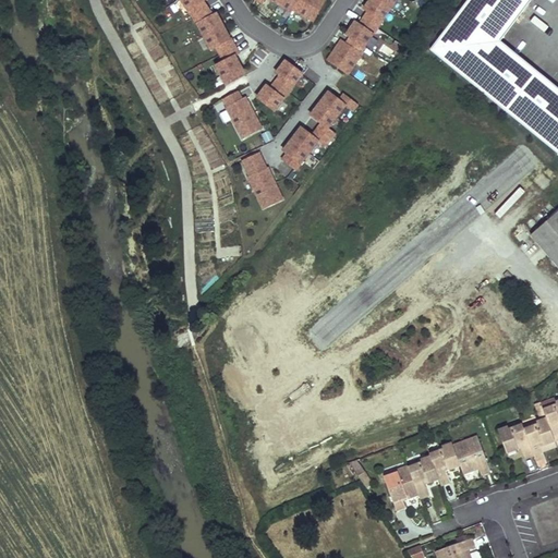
[(181,0),(193,19),(208,9),(204,2),(206,0),(181,0)]
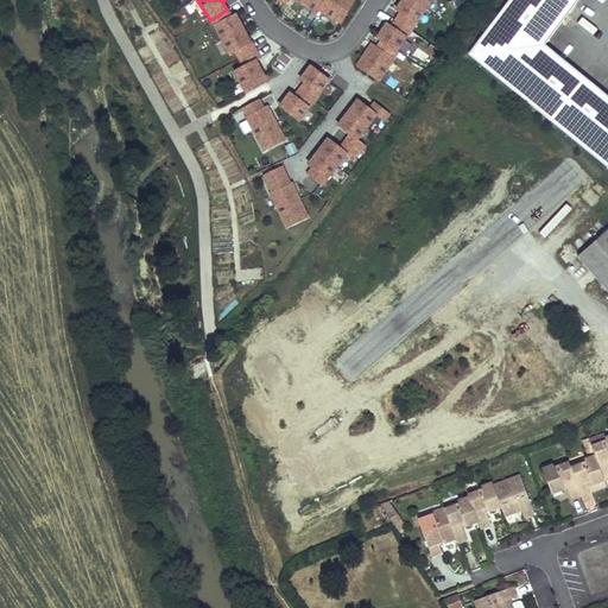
[(325,0),(308,0),(304,6),(318,13),(320,11),(325,0)]
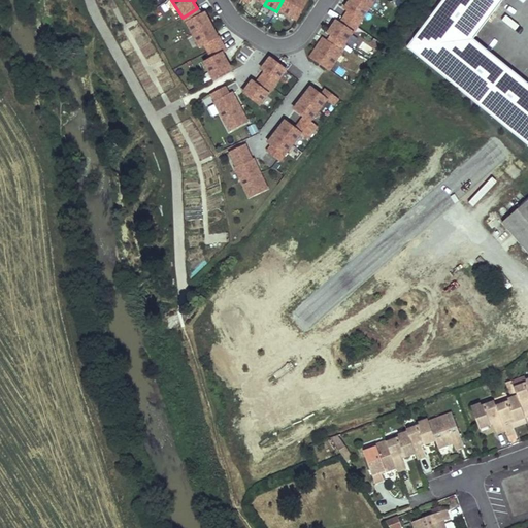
[(308,0),(307,0),(283,0),(277,9),(297,21),(308,0)]
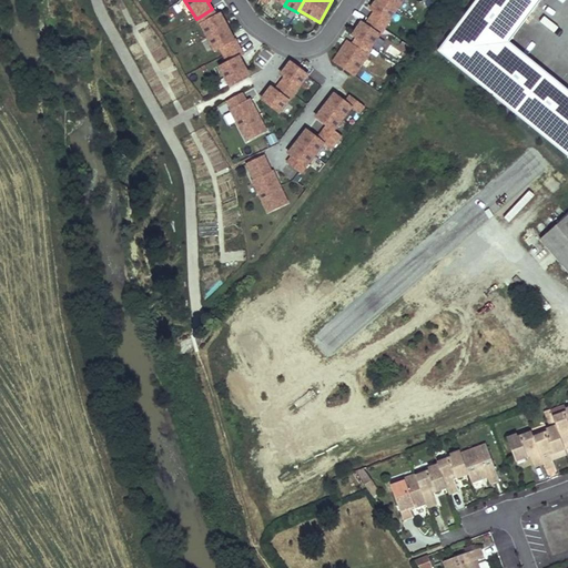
[(382,0),(377,0),(371,10),(375,12),(389,22),(397,10),(382,0)]
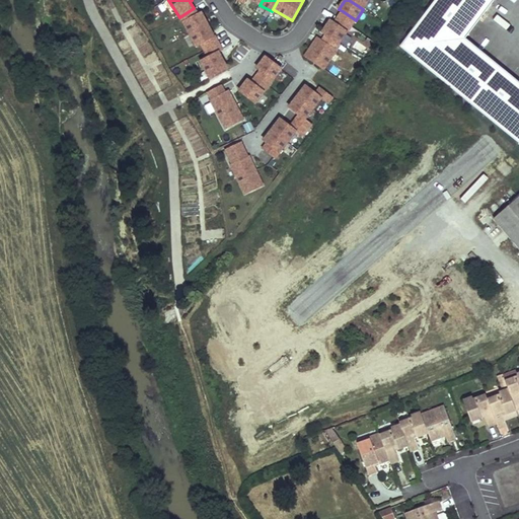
[(349,0),(363,9),(369,0),(349,0)]
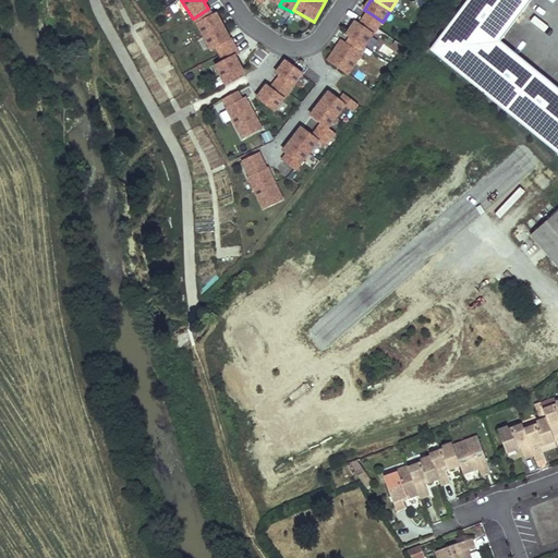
[(466,0),(429,49),(557,153),(557,87),(500,40),(530,0),(466,0)]
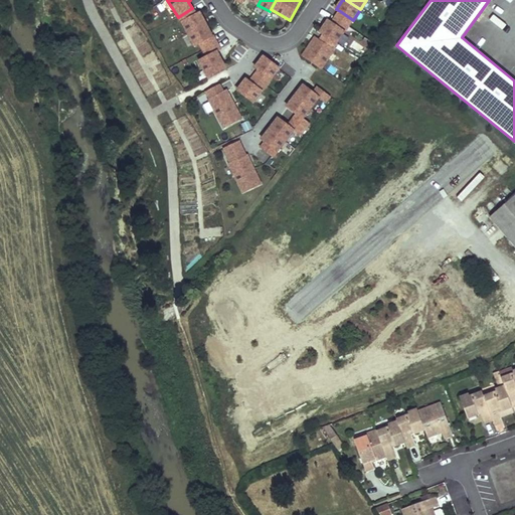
[(192,8),(178,17),(189,34),(206,25),(200,13),(197,15),(192,8)]
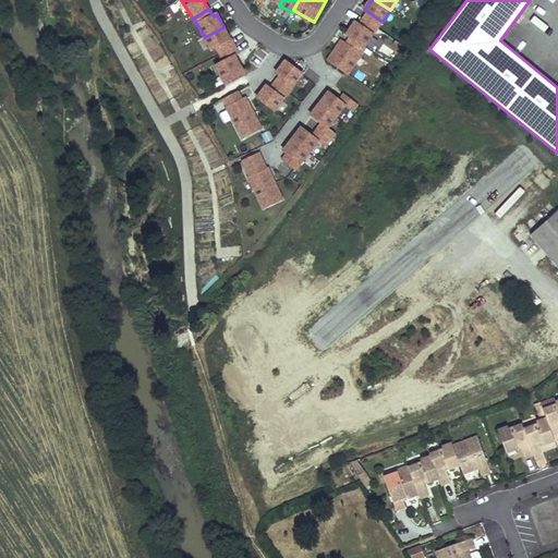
[(364,19),(378,28),(383,22),(368,12),(364,19)]
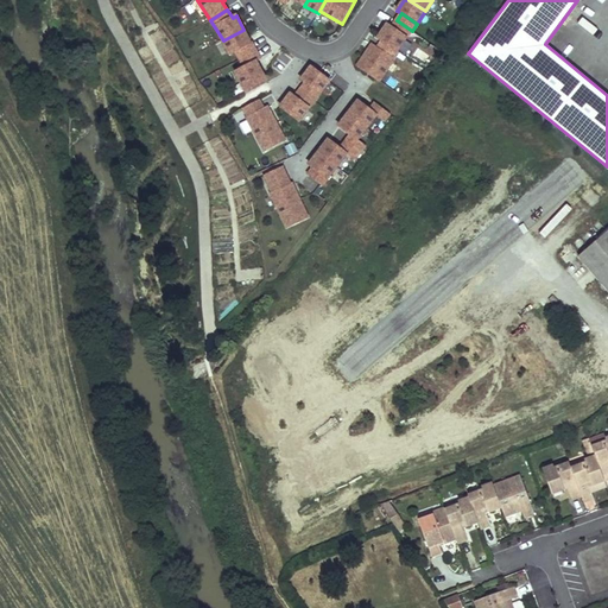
[(382,42),(398,52),(412,31),(397,20),(392,27),(387,25),(378,38),(382,42)]
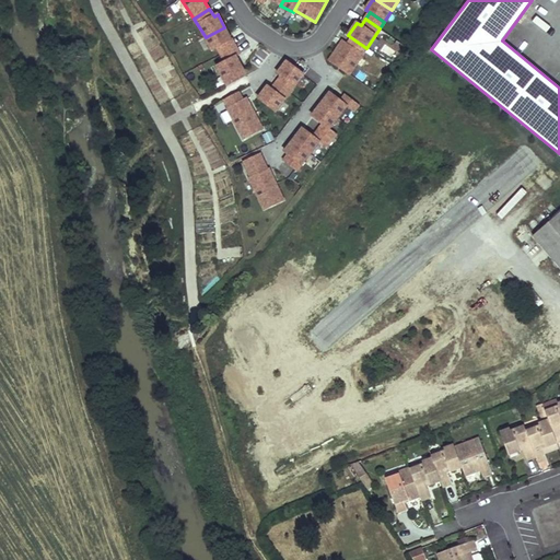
[(224,27),(206,37),(212,50),(217,48),(221,55),(236,47),(232,39),(231,39),(224,27)]
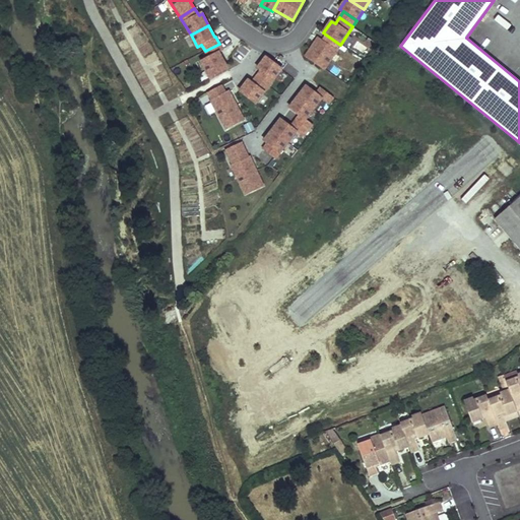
[(340,45),(327,36),(323,42),(337,52),(341,46),(340,45)]
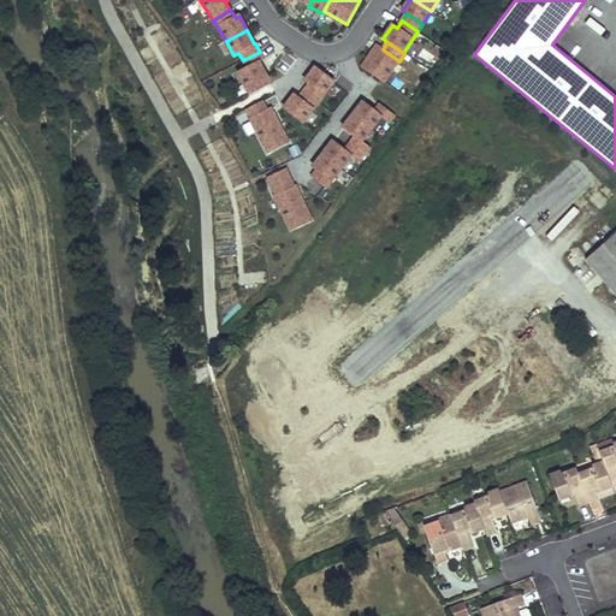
[(383,49),(377,46),(362,67),(385,83),(400,61),(383,49)]
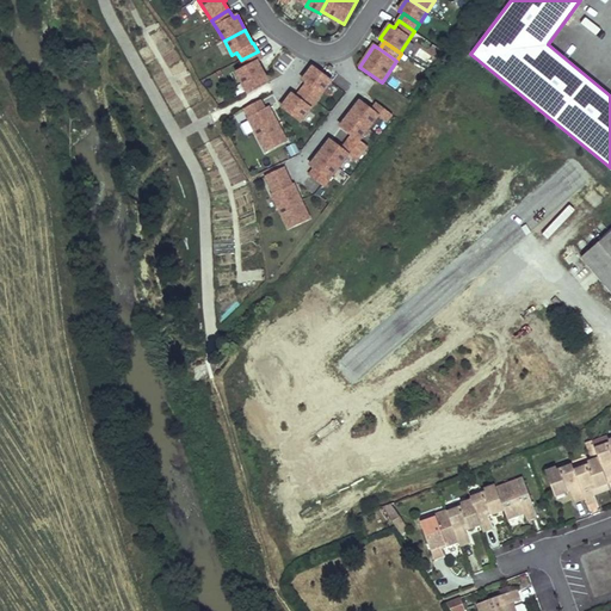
[(258,51),(241,60),(246,69),(236,73),(247,92),(267,80),(258,62),(263,60),(258,51)]
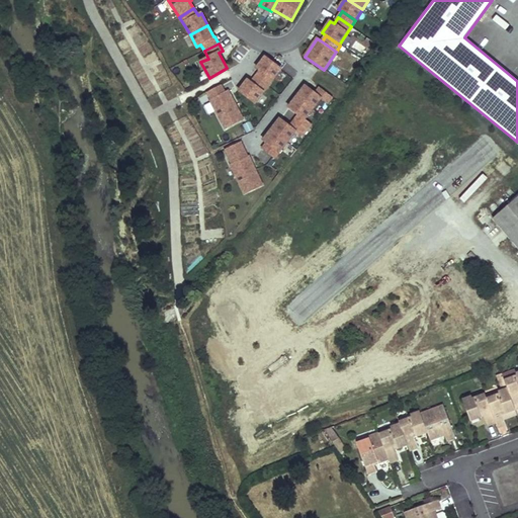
[(281,70),(265,58),(257,69),(260,71),(273,81),(281,70)]
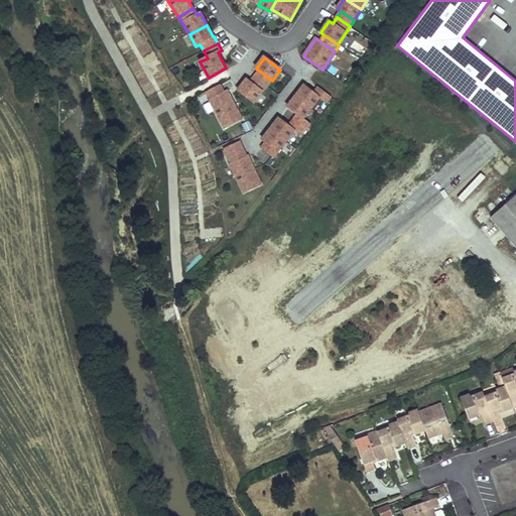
[(272,81),(259,71),(255,77),(267,87),(272,81)]
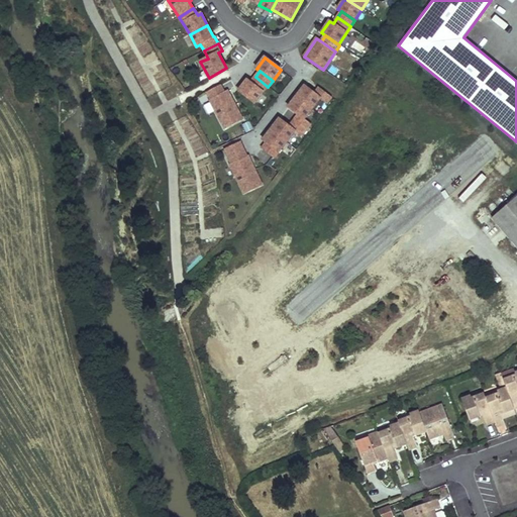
[(255,77),(250,83),(264,93),(268,87),(255,77)]
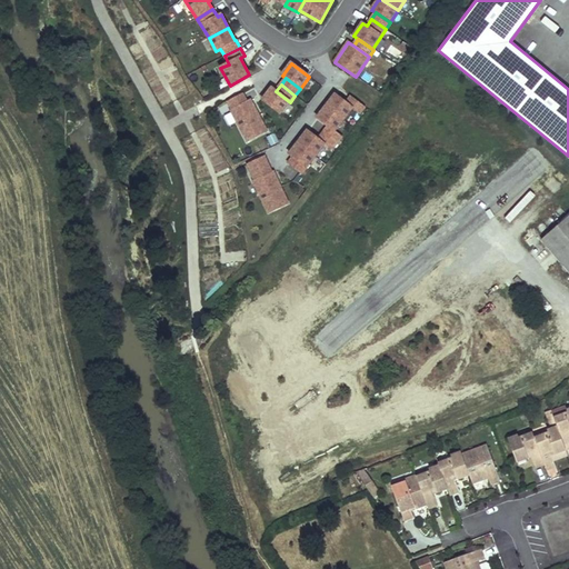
[(272,88),(262,100),(281,115),(290,102),(276,91),(272,88)]
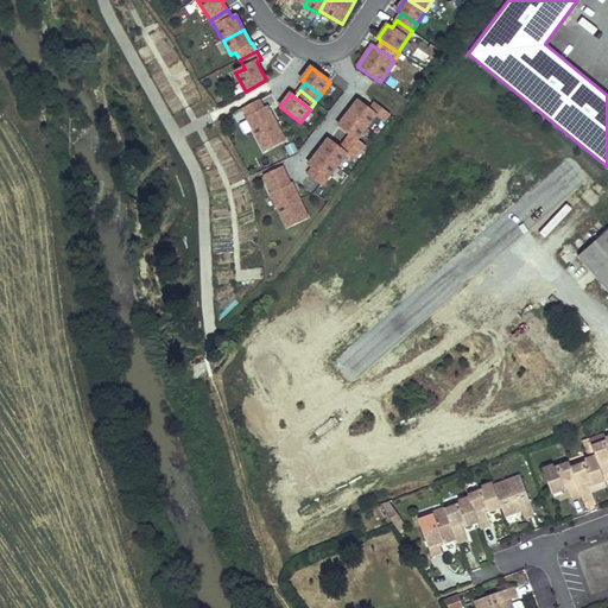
[(260,101),(244,109),(248,118),(247,119),(248,121),(254,131),(265,151),(285,140),(268,107),(265,109),(260,101)]
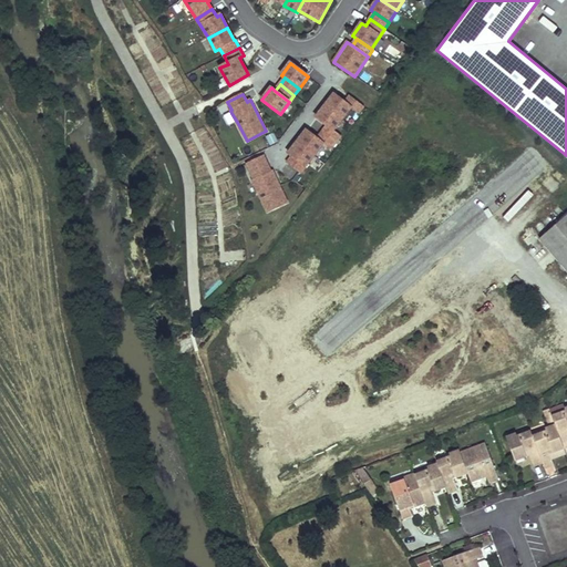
[(346,103),(334,94),(326,106),(343,120),(352,109),(346,103)]
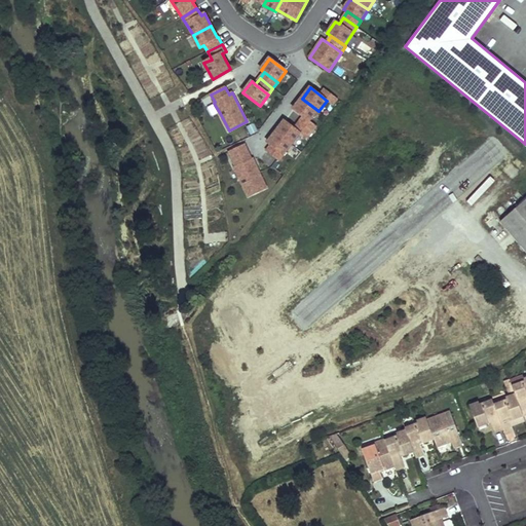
[(325,89),(321,96),(327,101),(333,106),(338,100),(325,89)]
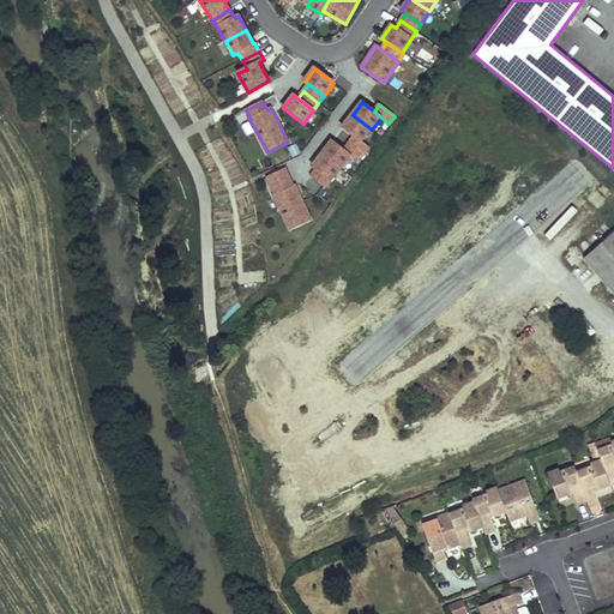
[(372,130),(353,115),(342,127),(354,137),(362,143),(372,130)]
